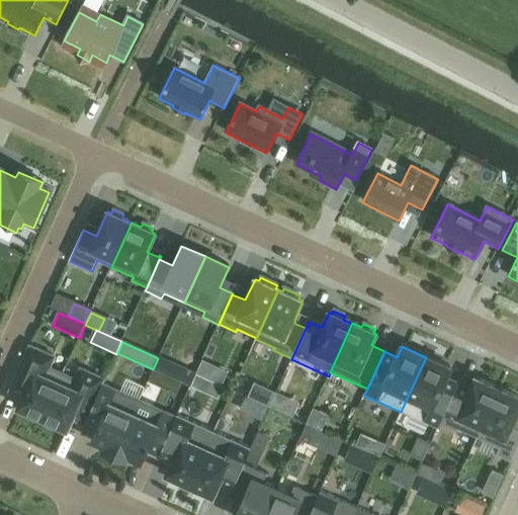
[(30,347),(15,380),(27,387),(17,408),(20,410),(18,414),(30,419),(32,415),(42,419),(62,375),(49,369),(54,358),(30,347)]
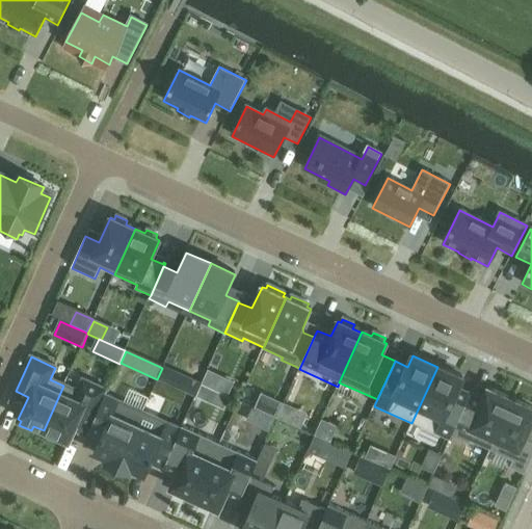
[(411,423),(450,441),(451,435),(464,406),(470,395),(458,390),(463,378),(437,367),(411,423)]
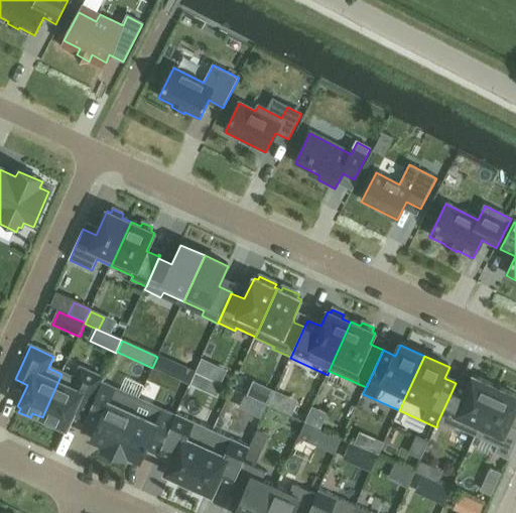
[(189,385),(195,374),(157,357),(153,368),(189,385)]
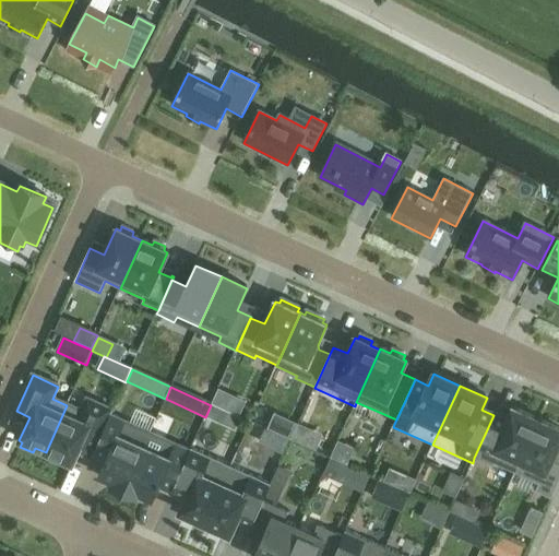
[(217,391),(211,405),(226,412),(232,398),(217,391)]
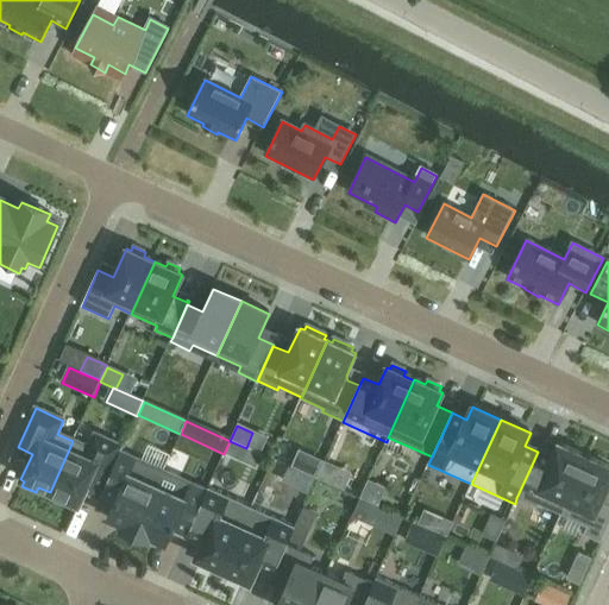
[(89,448),(73,441),(50,492),(61,498),(60,503),(73,509),(75,504),(79,505),(90,480),(105,486),(108,477),(121,449),(123,447),(95,435),(89,448)]
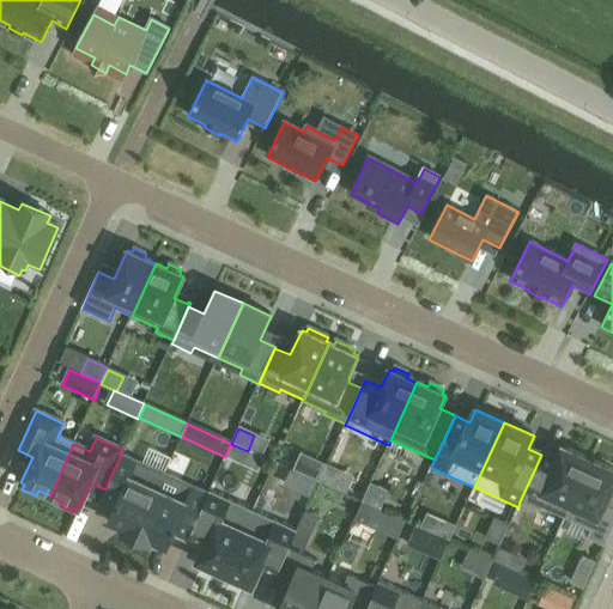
[(231,444),(224,460),(242,468),(249,452),(248,451),(231,444)]
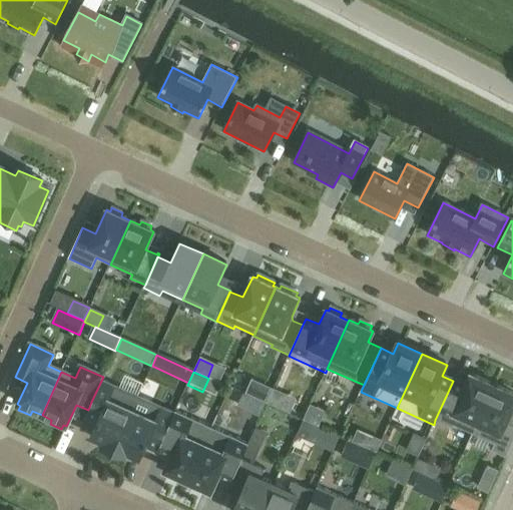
[(473,434),(494,387),(471,376),(461,397),(448,392),(435,420),(452,428),(453,426),(473,434)]
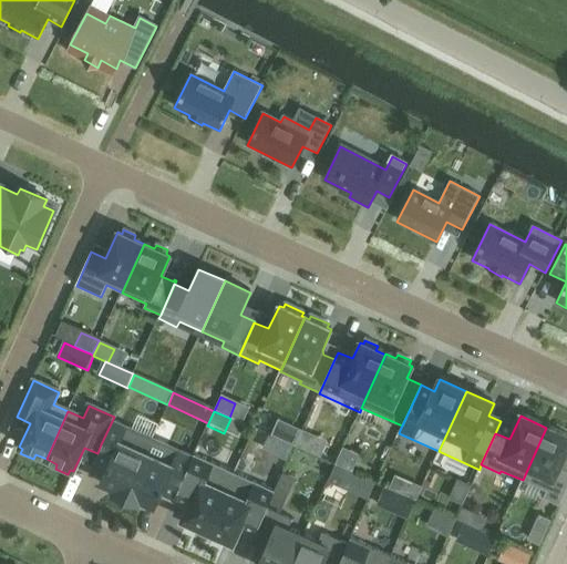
[(113,419),(101,444),(115,451),(101,481),(114,486),(113,490),(127,496),(153,438),(113,419)]
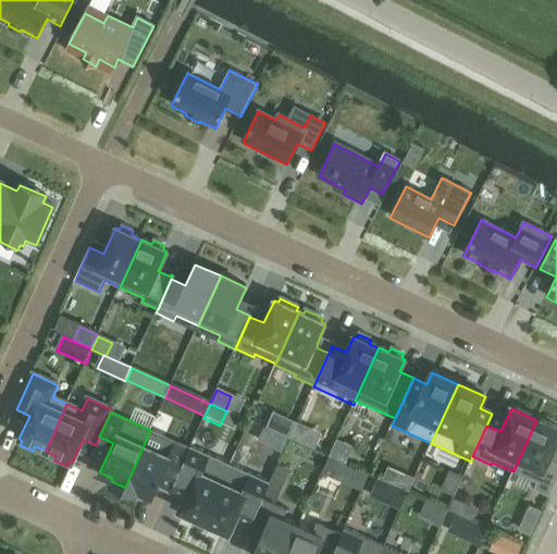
[(556,443),(556,428),(536,420),(514,471),(536,482),(533,490),(549,497),(556,479),(556,464),(549,460),(556,443)]
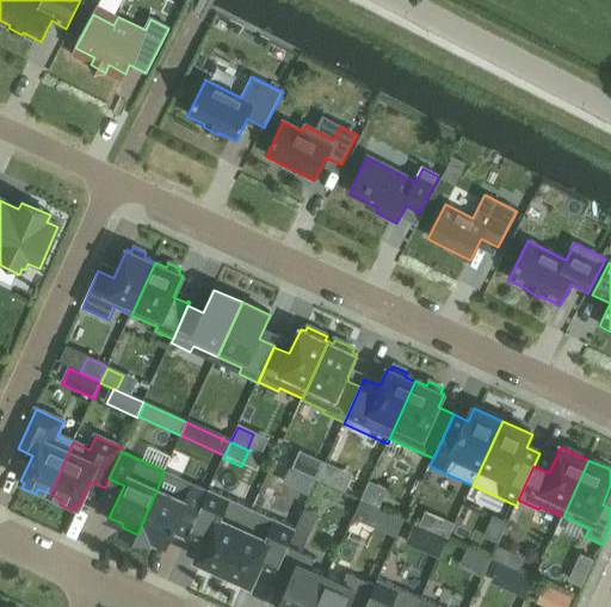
[(308,495),(314,479),(304,476),(292,470),(290,469),(284,484),(308,495)]
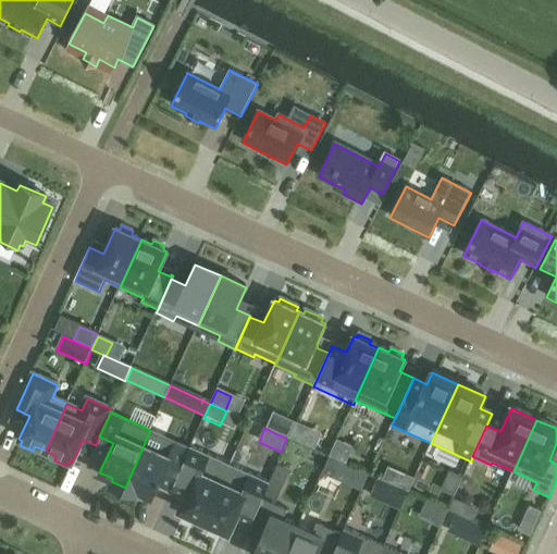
[(302,445),(308,433),(296,428),(291,440),(302,445)]
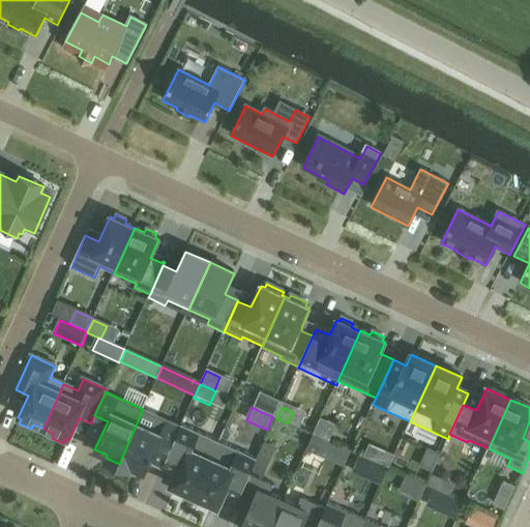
[(143,409),(119,464),(131,469),(134,466),(145,472),(157,444),(170,449),(181,425),(143,409)]
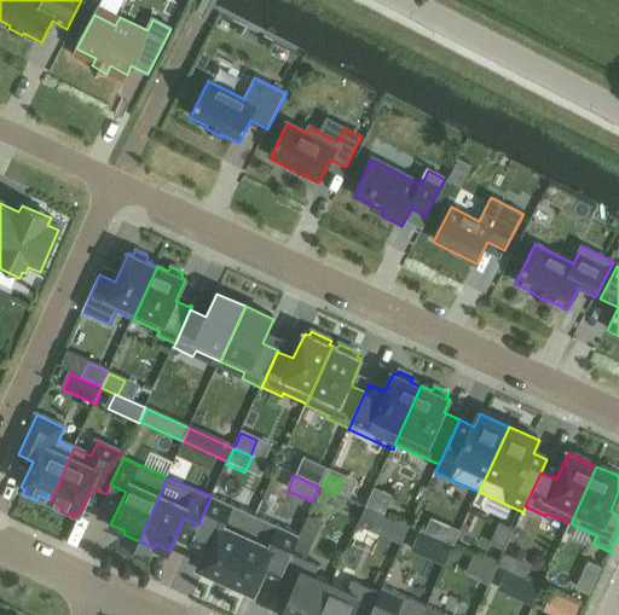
[(226,581),(256,516),(212,495),(198,524),(189,547),(204,553),(198,568),(206,572),(203,575),(215,581),(217,576),(226,581)]
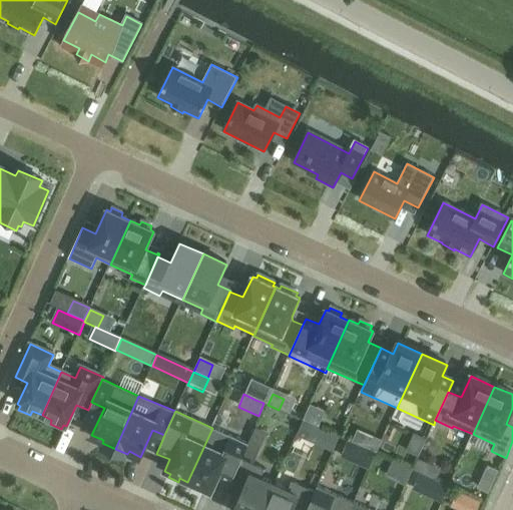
[(390,441),(397,428),(381,420),(375,432),(390,441)]
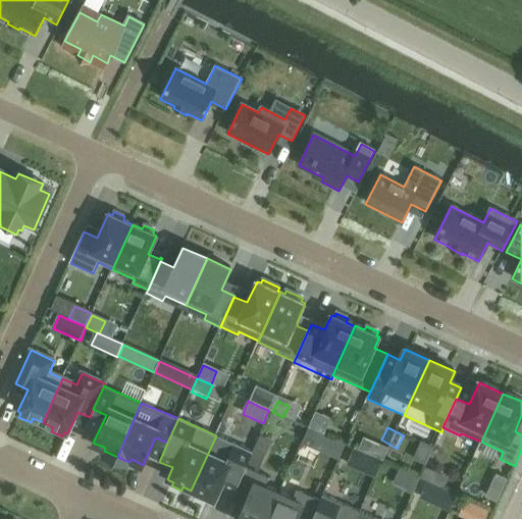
[(340,460),(346,446),(317,433),(311,448),(340,460)]
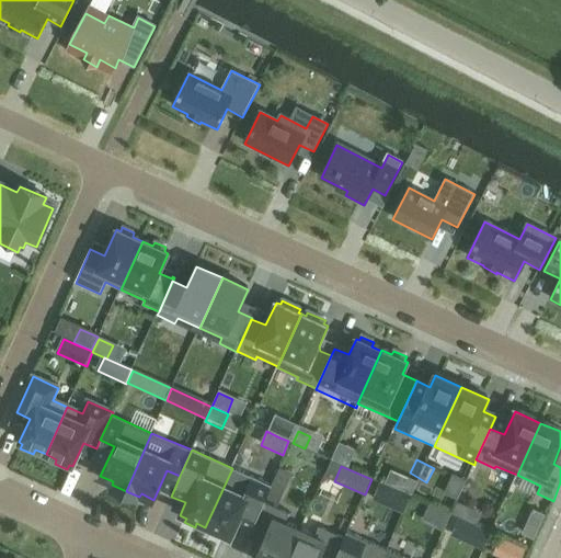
[(272,487),(232,468),(205,527),(214,531),(213,535),(222,539),(225,536),(231,539),(239,523),(252,530),(264,503),(267,496),(272,487)]
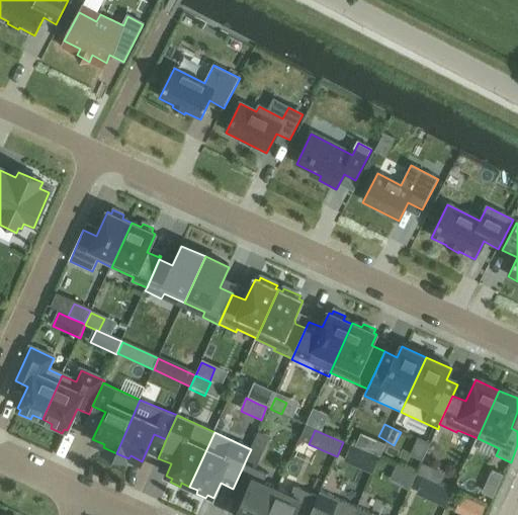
[(259,462),(269,438),(258,433),(251,449),(247,457),(259,462)]
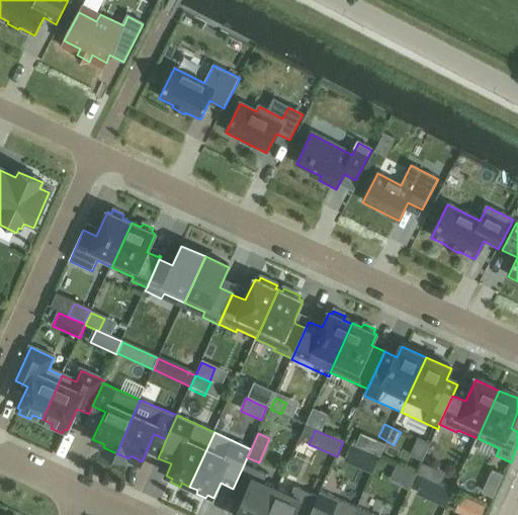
[(263,484),(267,475),(244,464),(233,489),(246,495),(237,514),(265,514),(277,491),(263,484)]
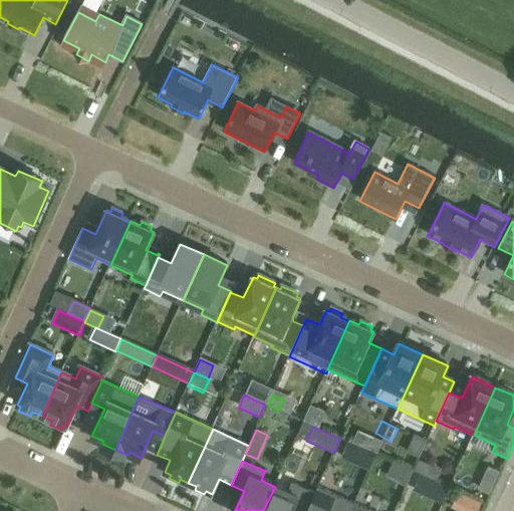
[(443,502),(447,494),(448,491),(449,490),(421,477),(415,489),(443,502)]
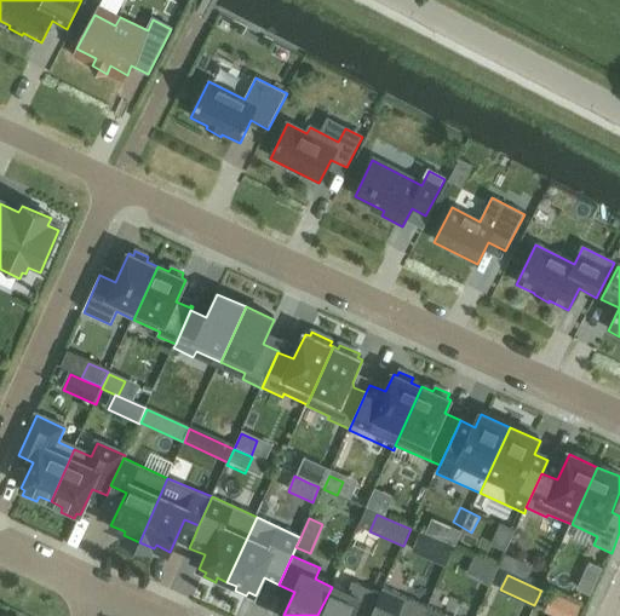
[(578,591),(590,596),(596,582),(584,577),(578,591)]
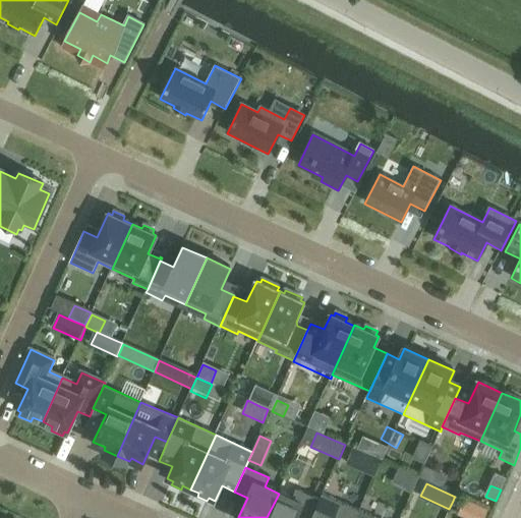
[(311,517),(320,501),(296,491),(292,500),(279,494),(267,517),(311,517)]
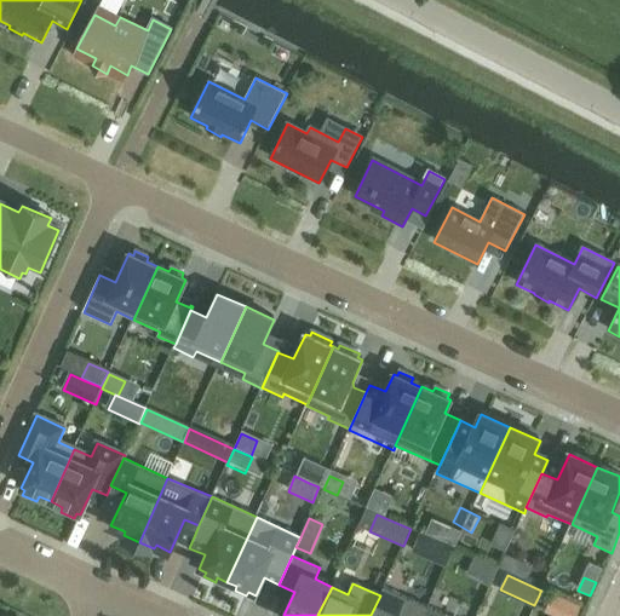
[(424,615),(428,609),(383,588),(369,615),(424,615)]
